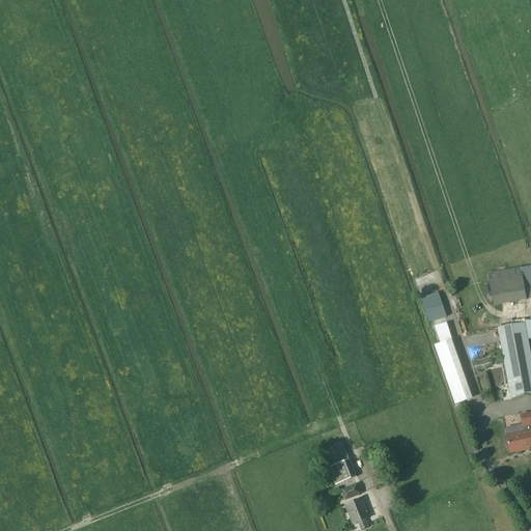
[(494,273),(487,275),(488,280),(494,307),(527,301),(522,275),(521,269),(494,273)]
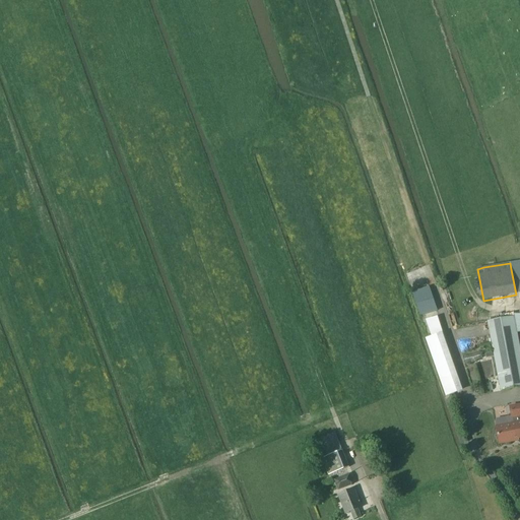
[(429,286),(413,293),(420,316),(424,315),(437,311),(429,286)]
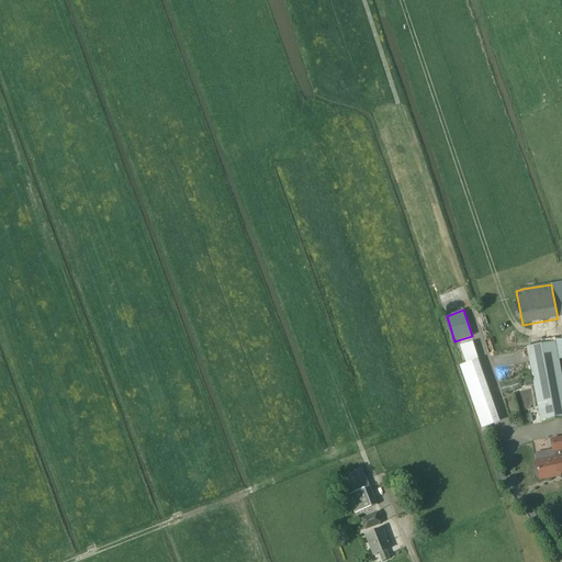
[(474,341),(460,346),(467,364),(460,367),(471,396),(482,428),(501,423),(479,360),(480,359),(474,341)]
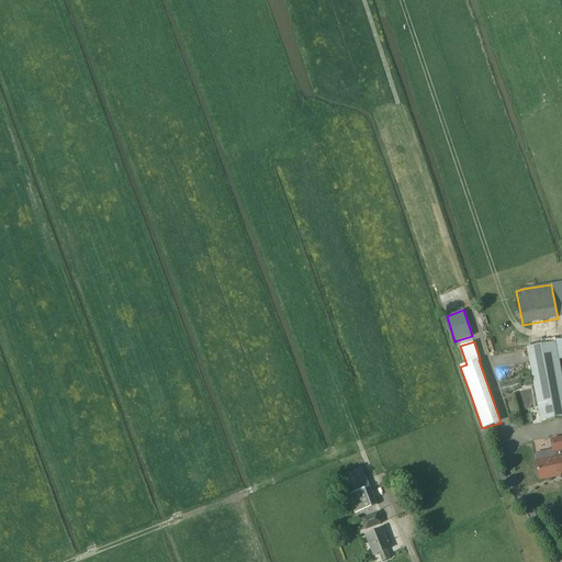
[(527,347),(541,423),(561,418),(561,378),(555,343),(527,347)]
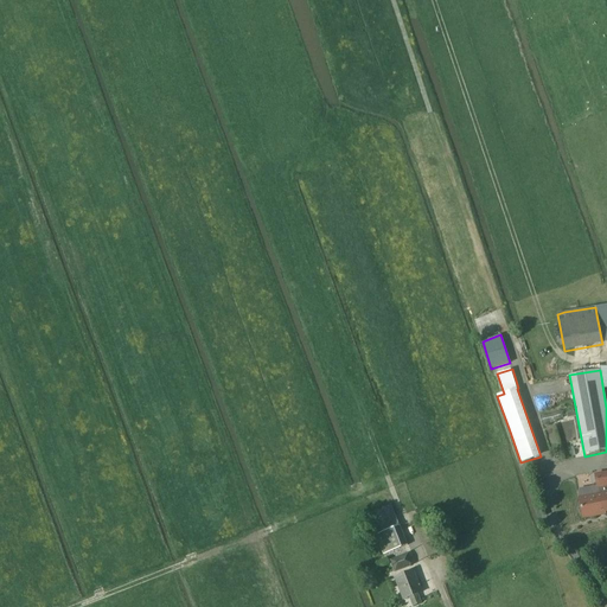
[(606,471),(594,474),(596,489),(598,487),(599,494),(579,498),(583,519),(599,516),(599,513),(606,511),(606,471)]
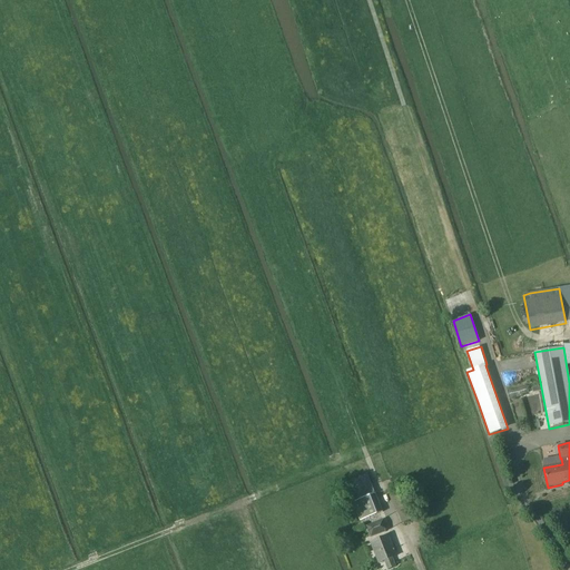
[(351,480),(350,481),(351,482),(357,500),(375,494),(369,474),(351,480)]
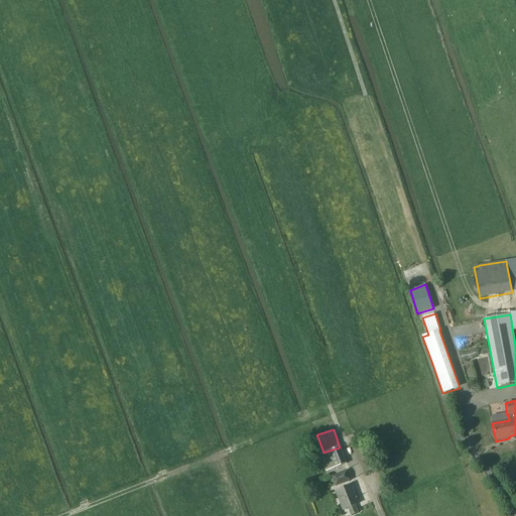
[(324,453),(319,455),(326,472),(348,464),(342,446),(340,447),(324,453)]
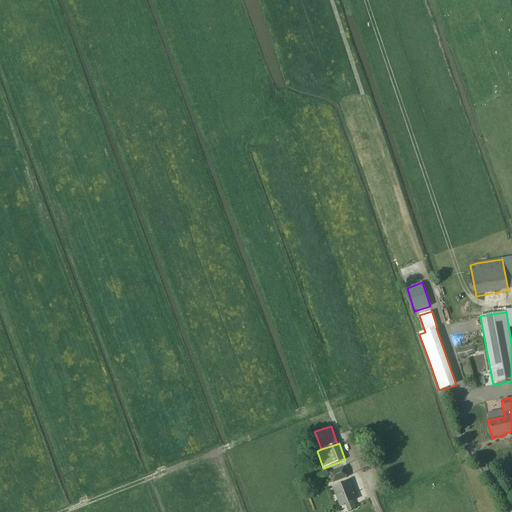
[(333,483),(349,477),(344,466),(329,472),(333,483)]
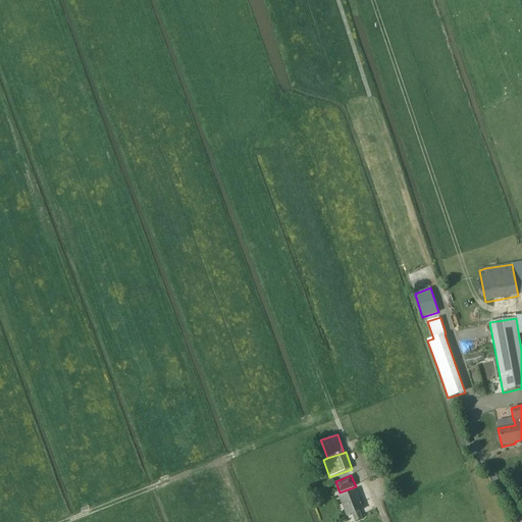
[(362,519),(359,511),(363,510),(356,489),(338,497),(347,516),(352,514),(355,521),(362,519)]
